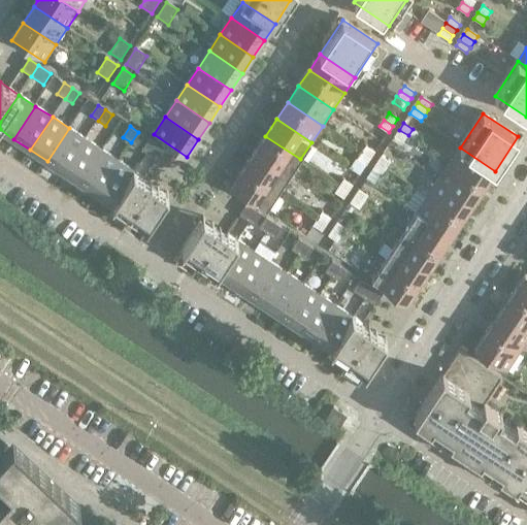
[(64,172),(86,139),(69,128),(47,161),(64,172)]
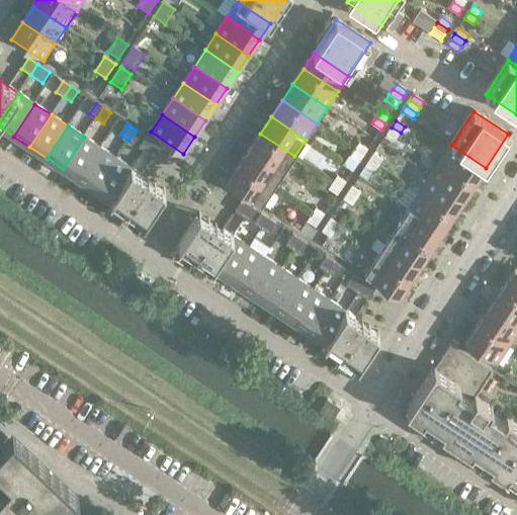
[(396,140),(401,133),(392,127),(388,134),(396,140)]
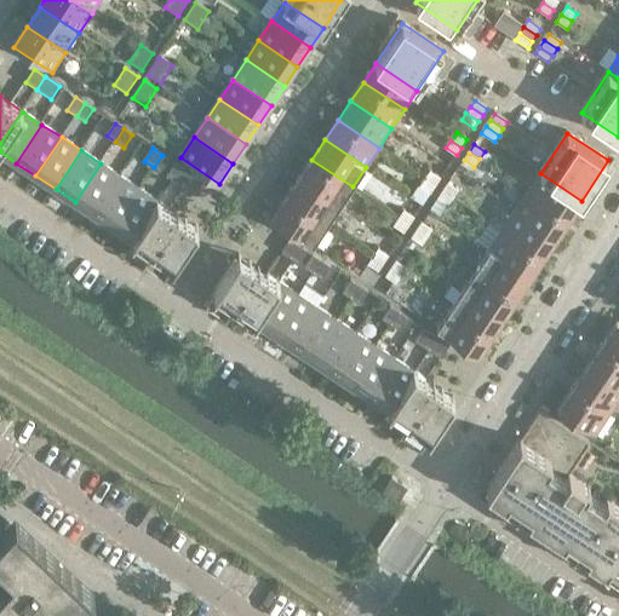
[(161,172),(170,160),(162,155),(154,167),(161,172)]
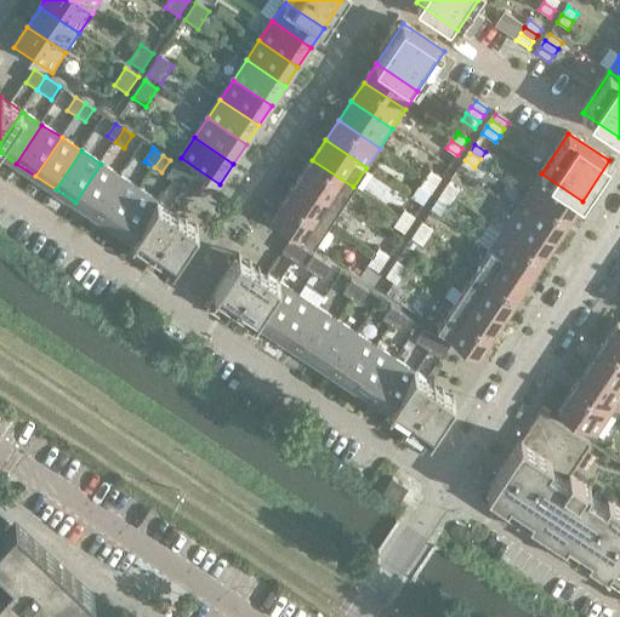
[(353,187),(312,160),(299,180),(340,207),(353,187)]
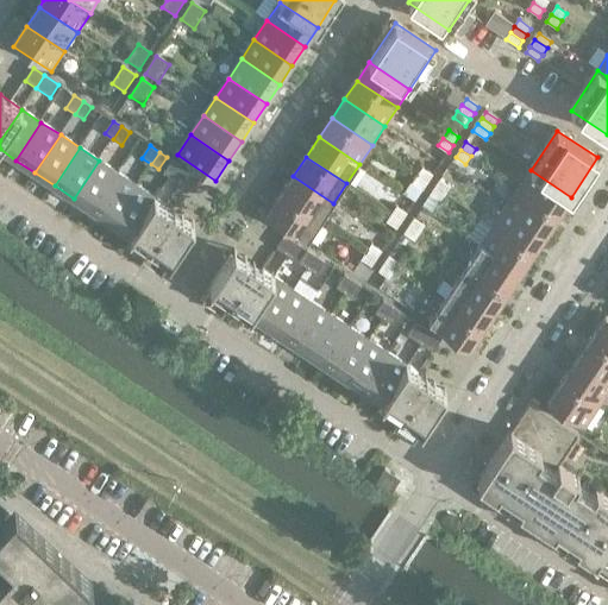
[(93,212),(118,174),(99,161),(74,199),(93,212)]
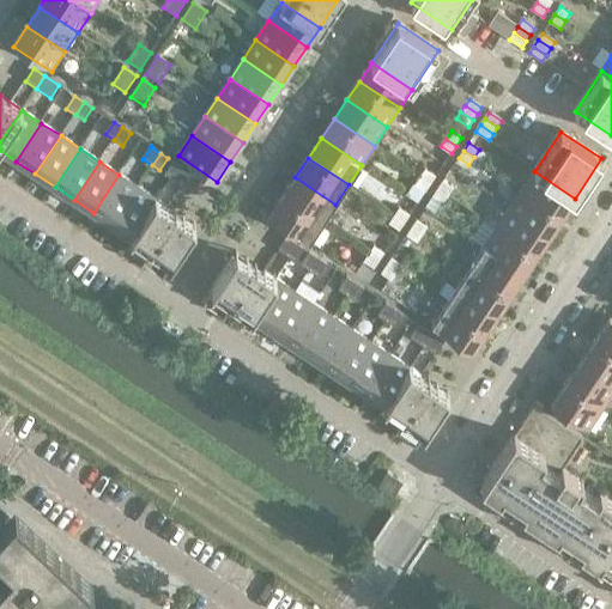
[(171,178),(180,165),(174,162),(165,175),(171,178)]
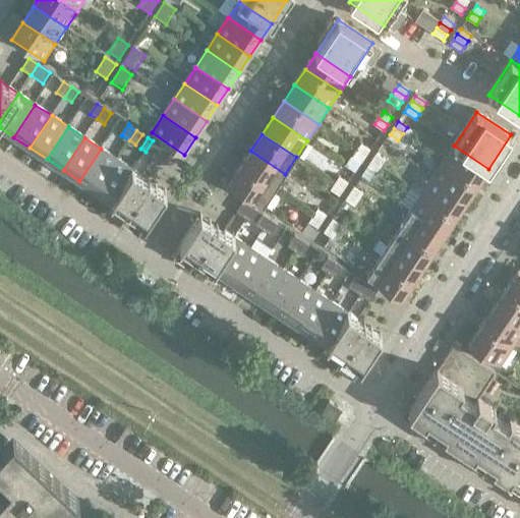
[(155,158),(162,148),(153,140),(146,152),(155,158)]
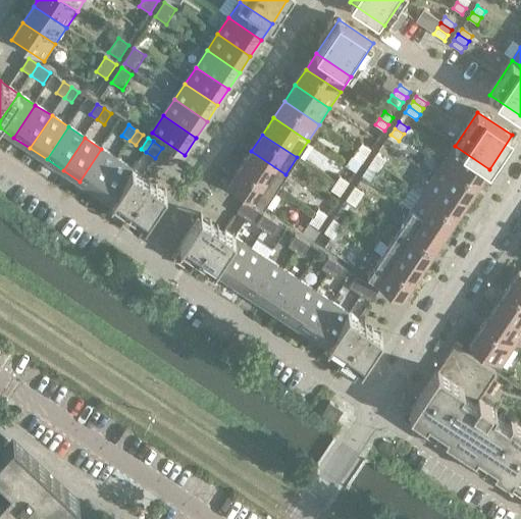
[(367,157),(371,150),(362,144),(358,151),(367,157)]
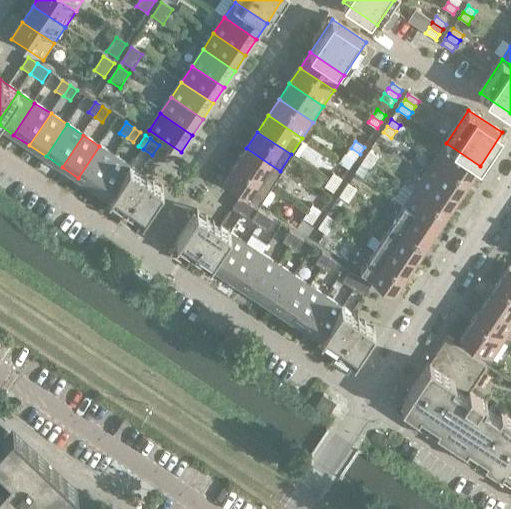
[(480,166),(446,143),(436,158),(470,181),(480,166)]
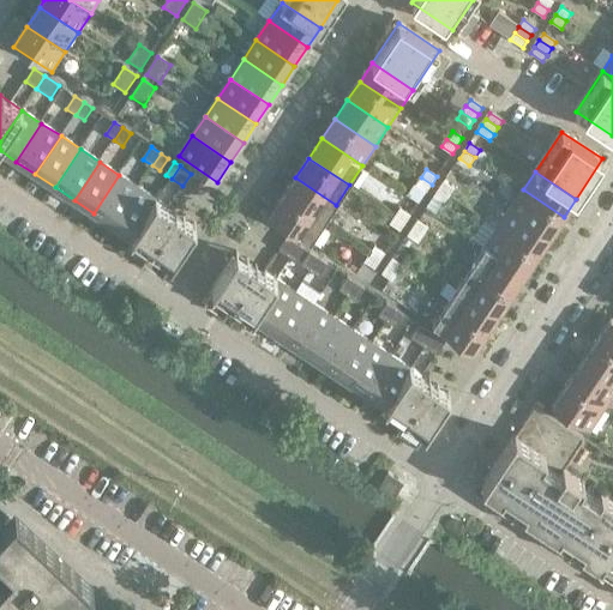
[(112,225),(138,187),(119,175),(94,213),(112,225)]
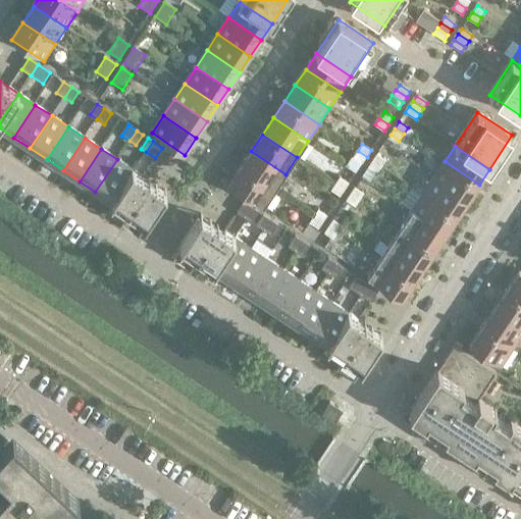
[(285,174),(251,151),(241,167),(275,191),(285,174)]
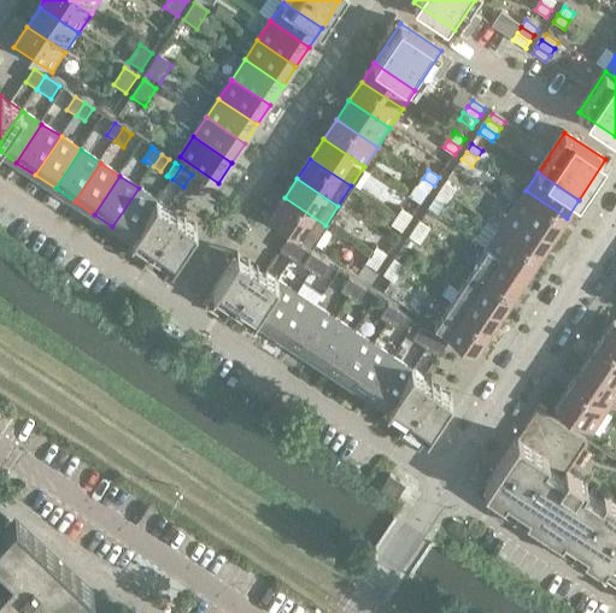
[(428,193),(434,186),(423,178),(418,186),(428,193)]
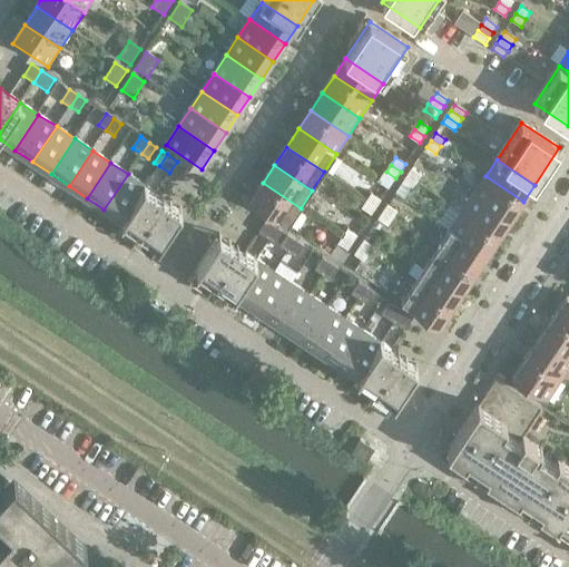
[(417,182),(422,175),(412,168),(408,176),(417,182)]
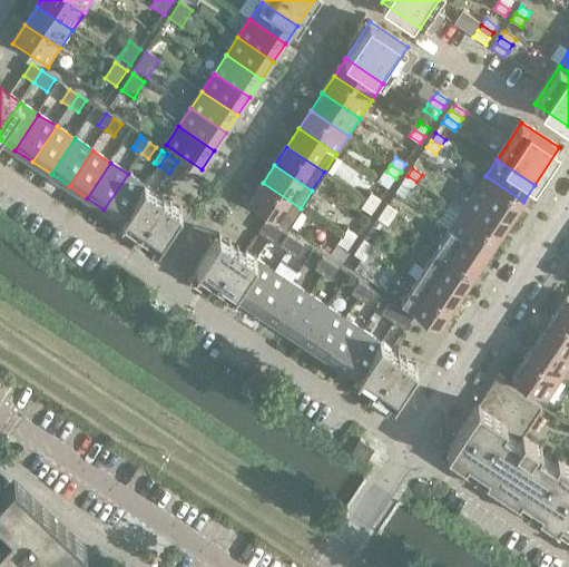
[(123,222),(146,186),(128,174),(104,209),(123,222)]
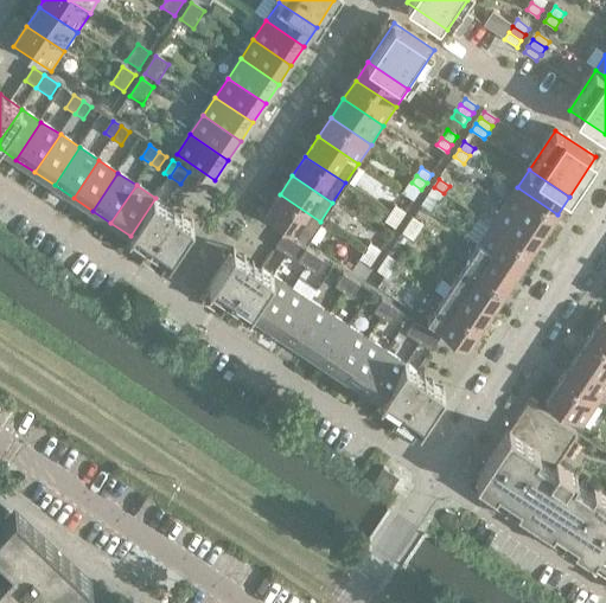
[(439,201),(444,193),(434,187),(428,194),(439,201)]
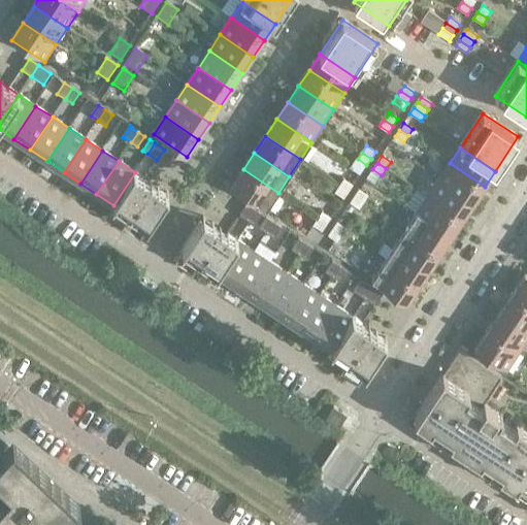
[(485,187),(450,163),(439,179),(474,203),(485,187)]
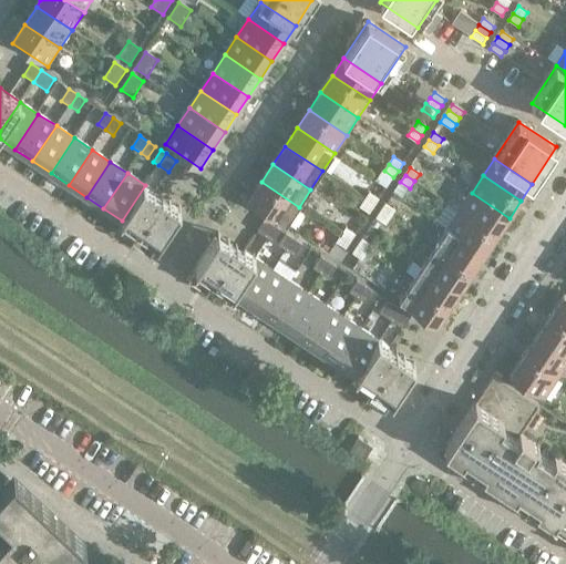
[(299,207),(261,182),(248,201),(286,226),(299,207)]
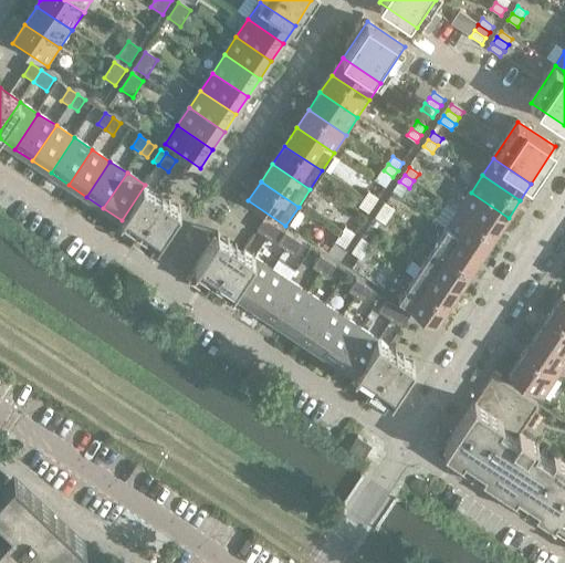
[(150,256),(181,209),(145,185),(122,220),(138,231),(131,242),(150,256)]
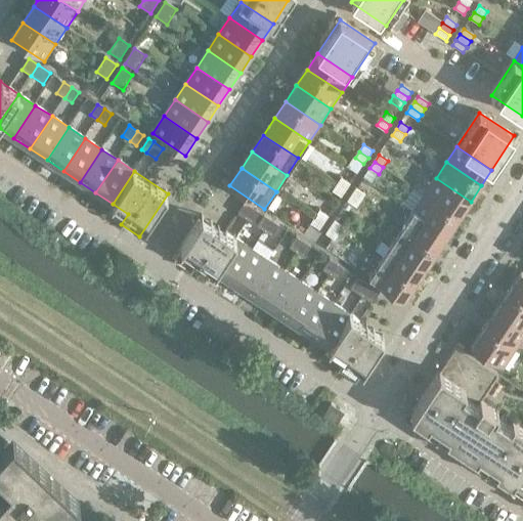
[(346,190),(351,183),(342,178),(338,184),(346,190)]
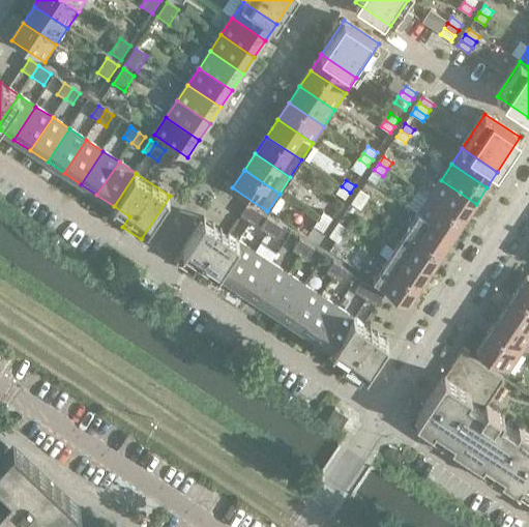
[(476,204),(441,180),(430,197),(465,221),(476,204)]
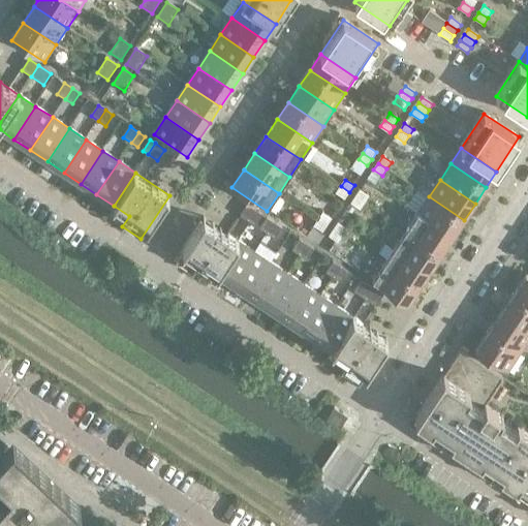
[(345,198),(349,192),(341,186),(336,193),(345,198)]
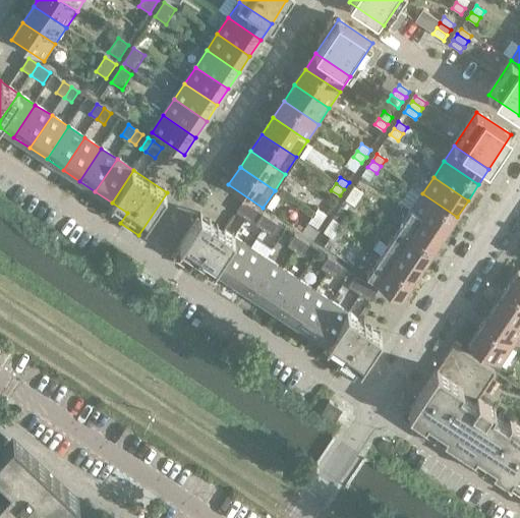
[(359,199),(363,192),(355,186),(350,193),(359,199)]
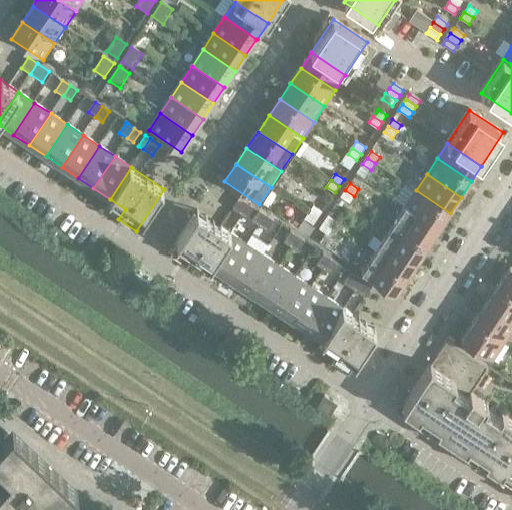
[(350,202),(354,196),(345,190),(341,196),(350,202)]
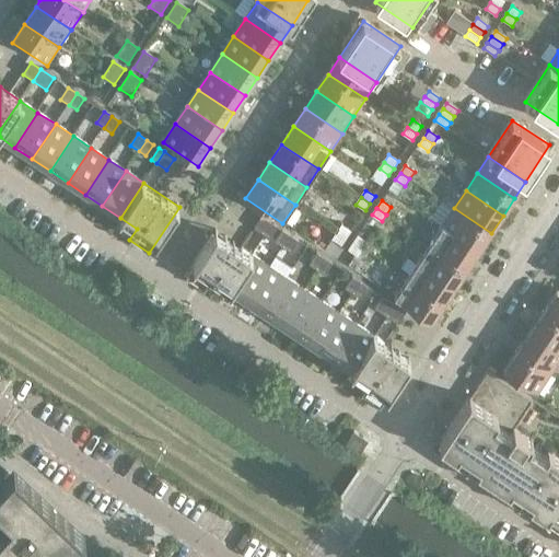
[(491,233),(454,208),(442,225),(479,251),(491,233)]
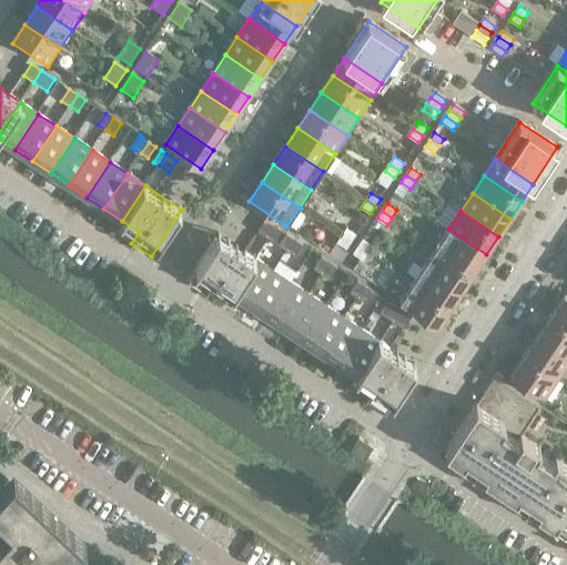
[(274,242),(282,231),(266,220),(259,232),(274,242)]
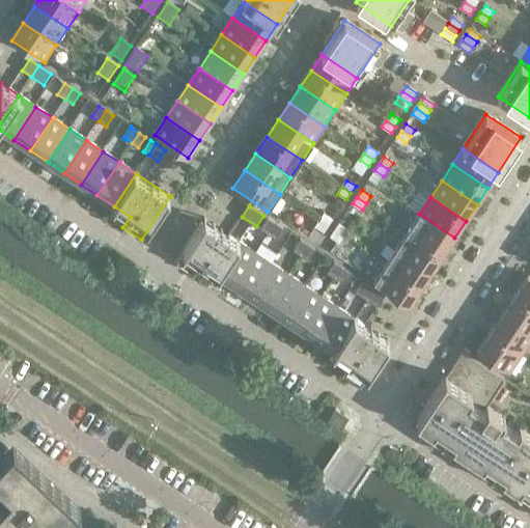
[(329,226),(333,220),(324,214),(319,220),(329,226)]
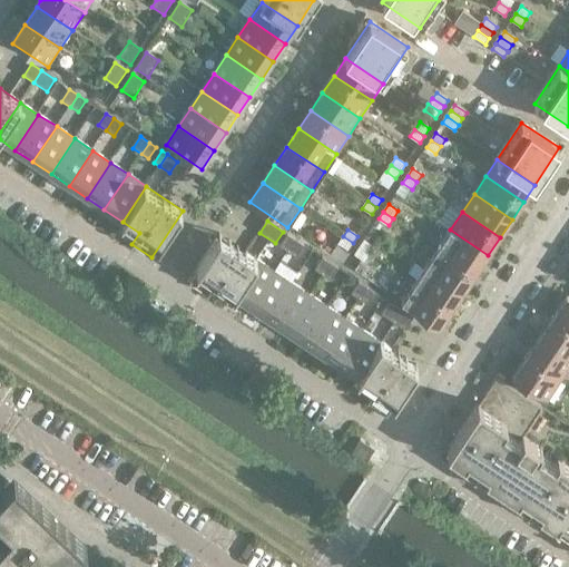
[(488,255),(450,230),(438,248),(476,273),(488,255)]
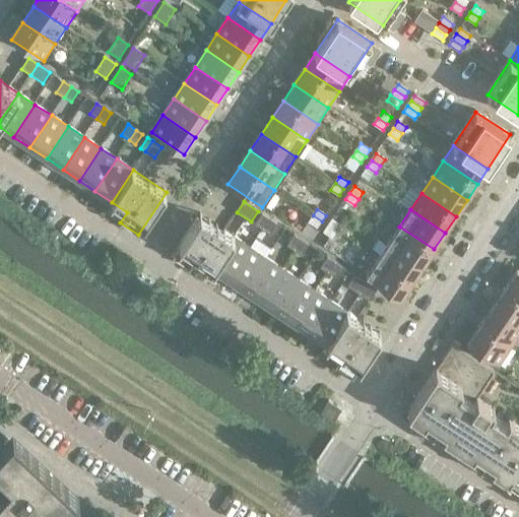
[(262,230),(269,218),(262,213),(255,224),(262,230)]
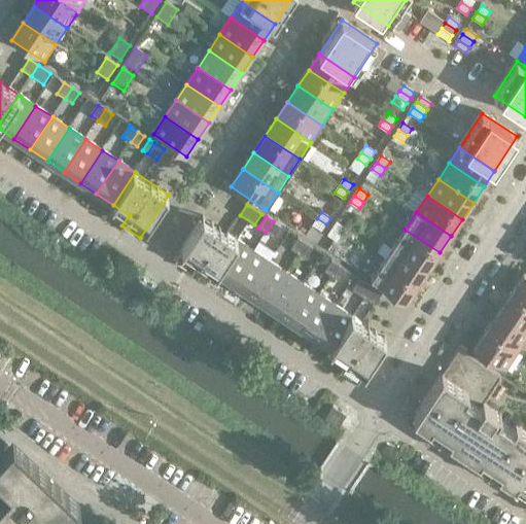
[(215,273),(237,240),(204,217),(175,260),(193,273),(199,263),(215,273)]
